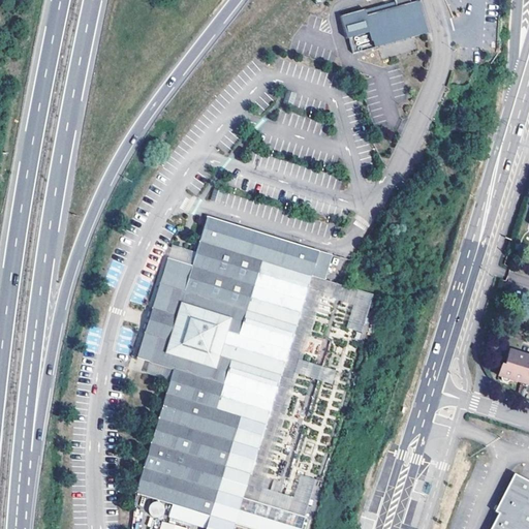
[(366,9),(342,17),(348,38),(350,37),(355,53),(363,51),(363,48),(375,44),(376,47),(429,30),(418,0),(412,2),(410,0),(398,0),(399,1),(366,9)]
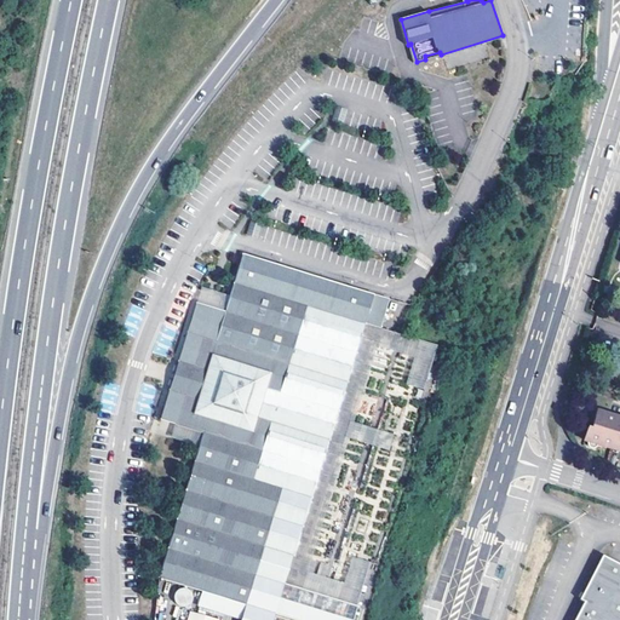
[(445,58),(447,68),(488,57),(484,44),(474,46),(475,51),(455,56),(455,55),(445,58)]
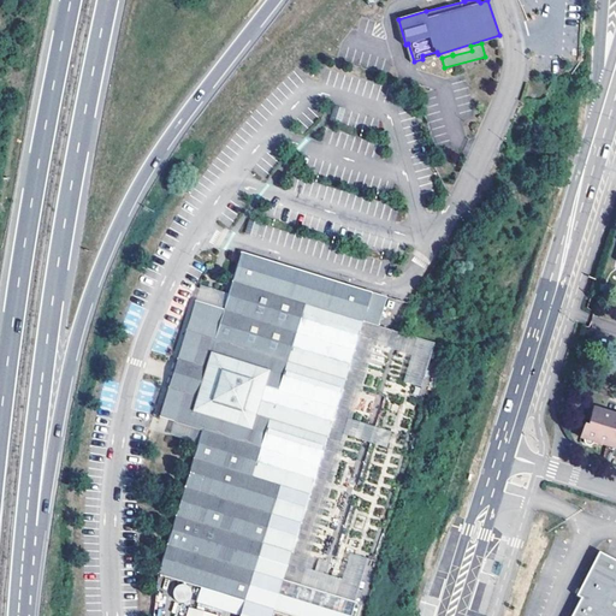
[(342,120),(345,108),(338,107),(335,119),(342,120)]
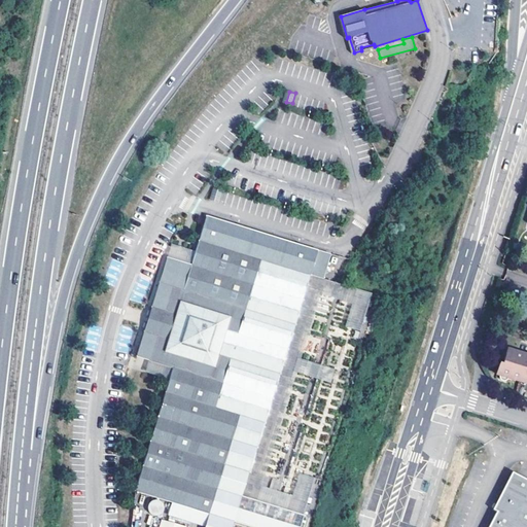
[(214,201),(221,202),(223,192),(217,190),(214,201)]
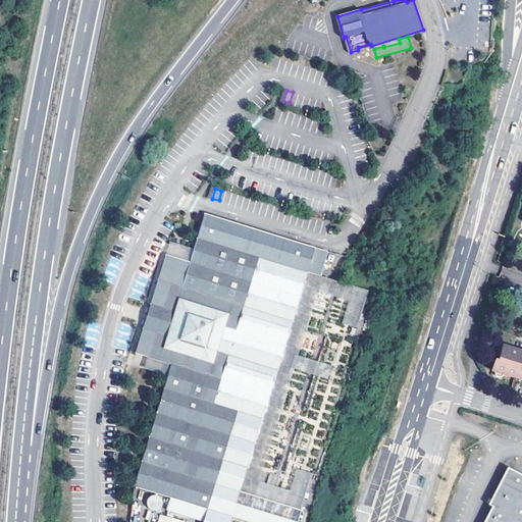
[(190,262),(165,255),(143,328),(155,332),(147,357),(171,365),(167,374),(134,485),(170,498),(231,517),(240,492),(219,485),(225,462),(250,469),(314,247),(205,214),(194,249),(190,262)]
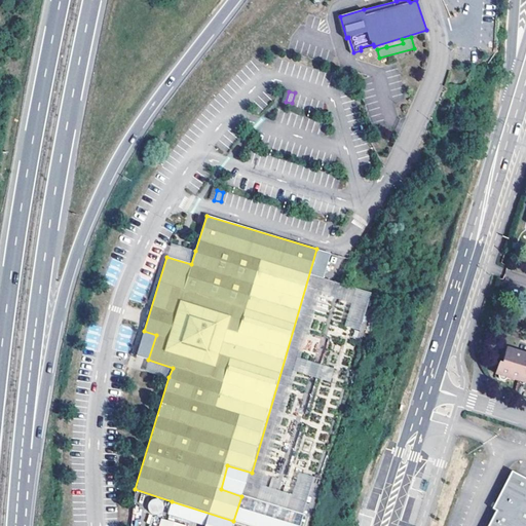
[(195,251),(171,243),(166,257),(191,264),(195,251)]
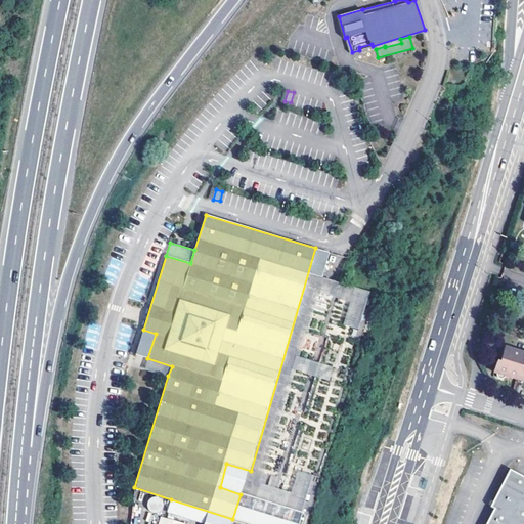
[(251,471),(226,464),(220,487),(241,494),(232,519),(250,523),(301,523),(316,476),(304,473),(297,496),(260,486),(296,363),(332,375),(336,361),(299,351),(317,289),(353,300),(346,324),(358,328),(368,292),(330,279),(321,277),(329,252),(315,248),(251,471)]
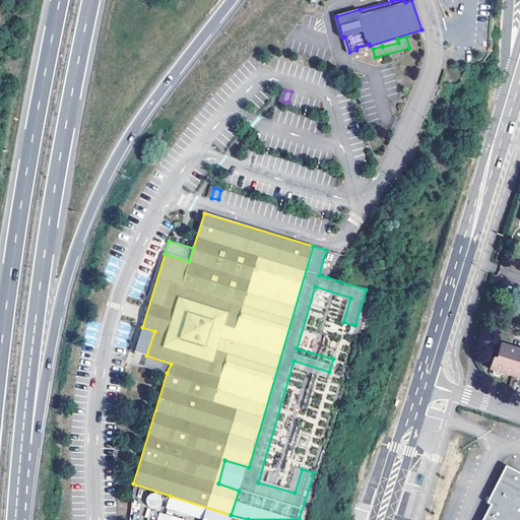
[(154,331),(142,327),(134,351),(146,355),(154,331)]
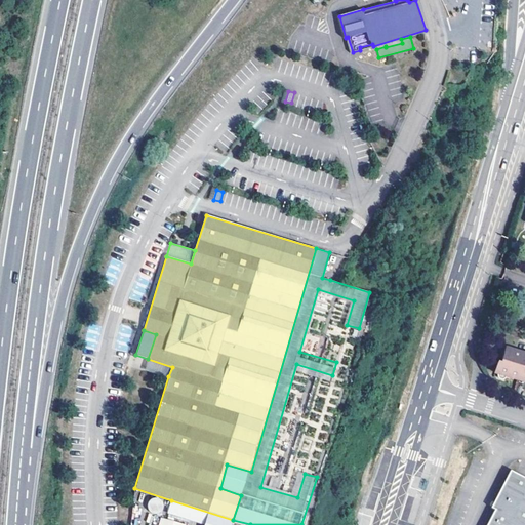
[(497,375),(506,377),(524,382),(524,355),(507,350),(501,364),(498,363),(495,374),(497,375)]
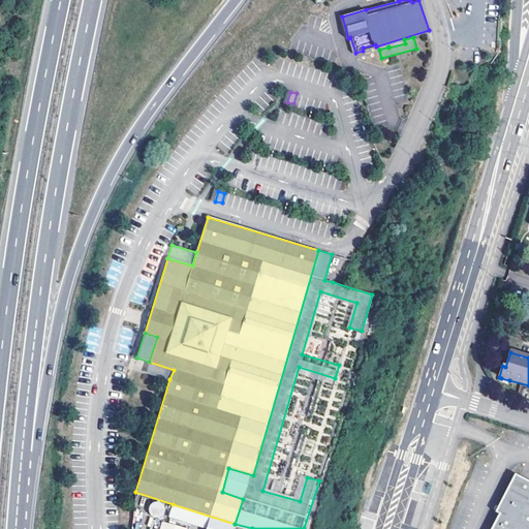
[(149,362),(146,372),(169,379),(174,370),(149,362)]
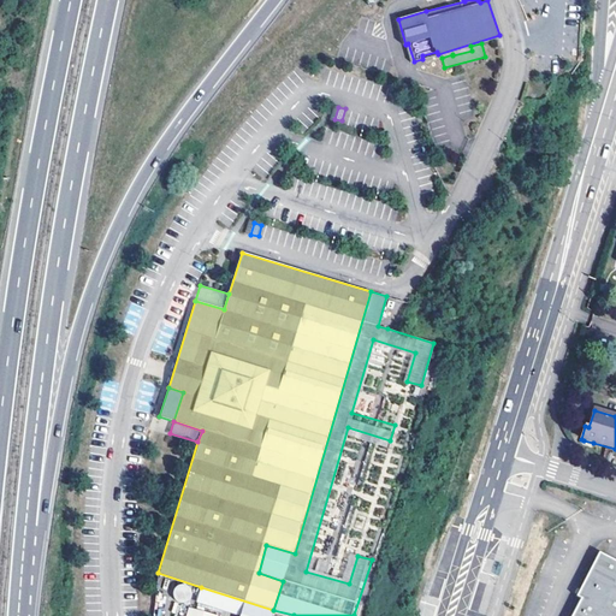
[(615,615),(615,561),(600,554),(580,591),(578,597),(581,599),(572,615),(615,615)]
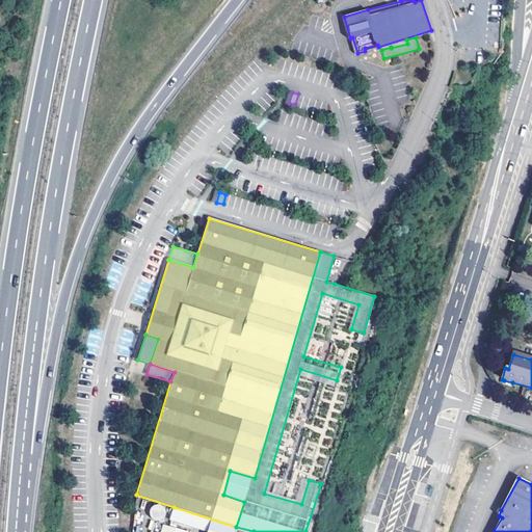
[(234,531),(236,527),(174,507),(169,521),(207,531),(206,531),(234,531)]
